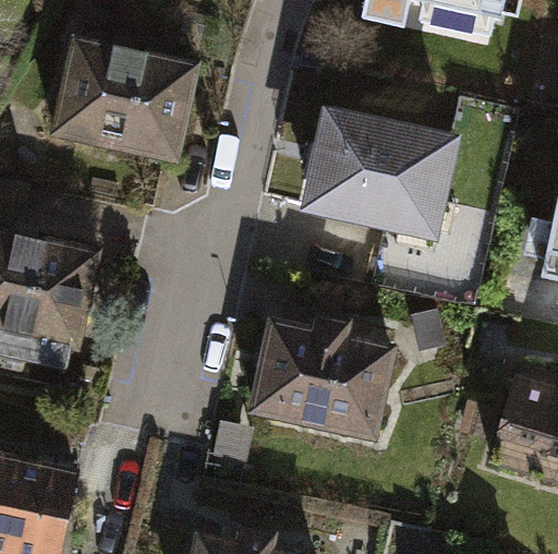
[(507,0),(420,0),(504,19),(507,0)]
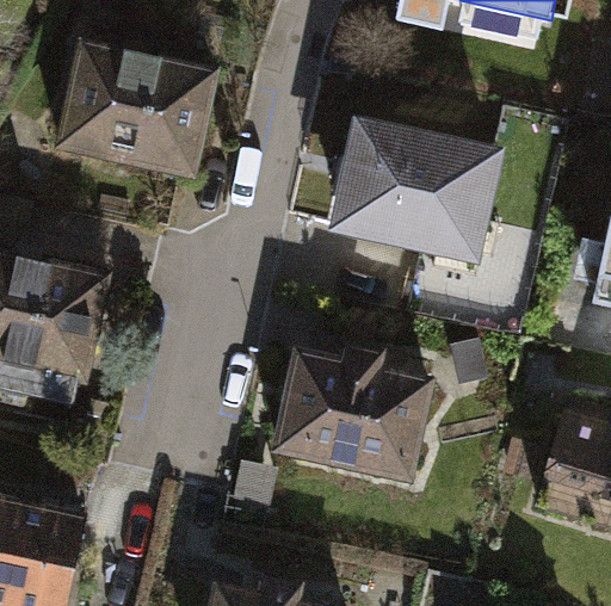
[(80,45),(57,150),(191,179),(213,73),(147,60),(80,45)]
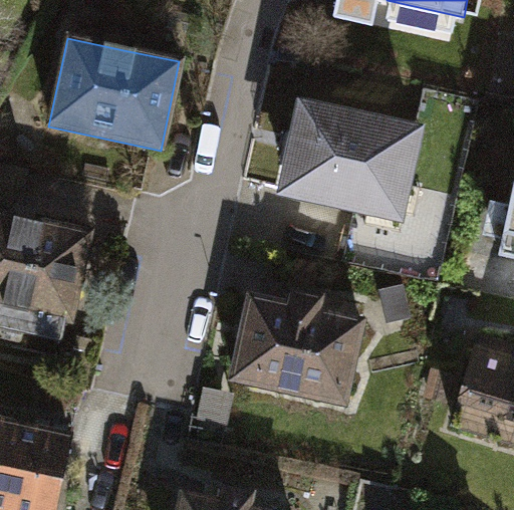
[(416,122),(292,95),(281,145),(271,188),(395,216),(416,122)]
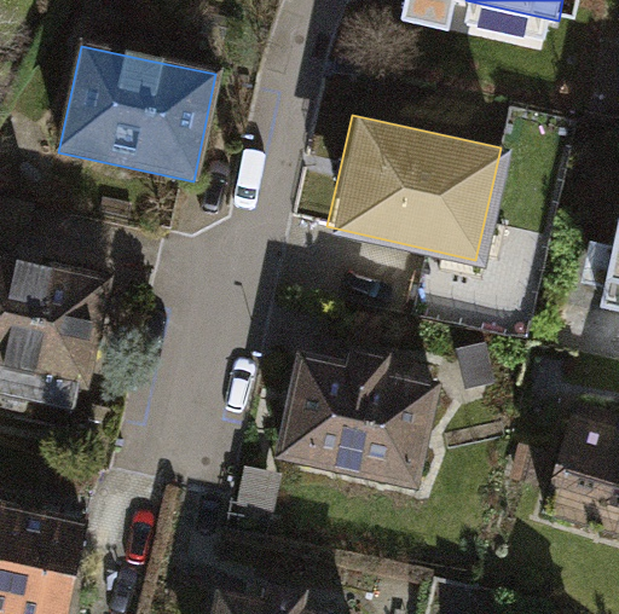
[(30,206),(0,200),(0,238),(24,243),(30,206)]
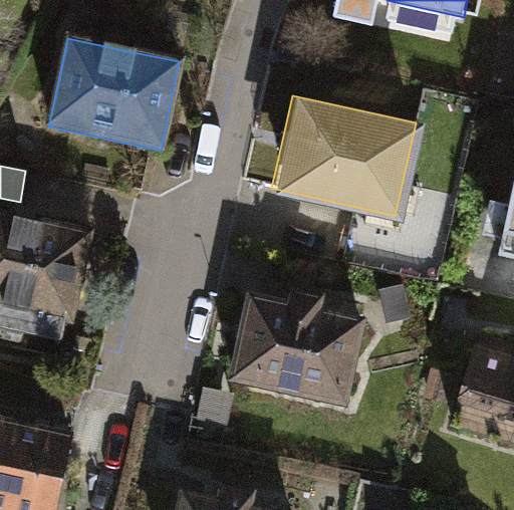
[(513,177),(498,257),(513,260),(513,177)]
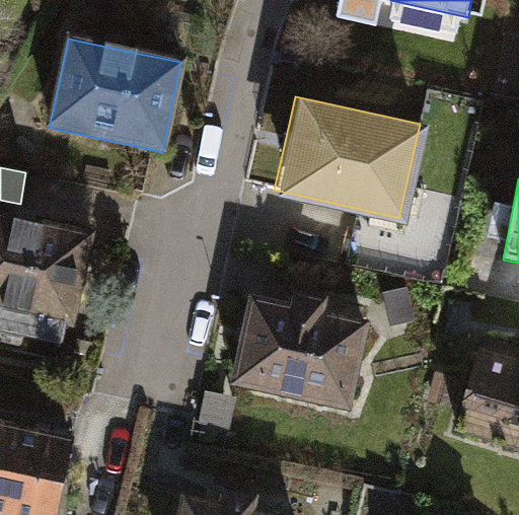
[(30,221),(0,214),(0,335),(64,347),(86,231),(30,221)]
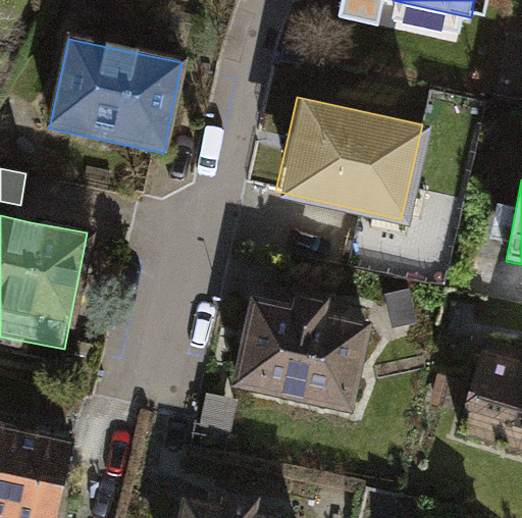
[(289,305),(247,295),(227,386),(352,414),(373,317),(324,307),(326,298),(292,291),(290,299),(289,305)]
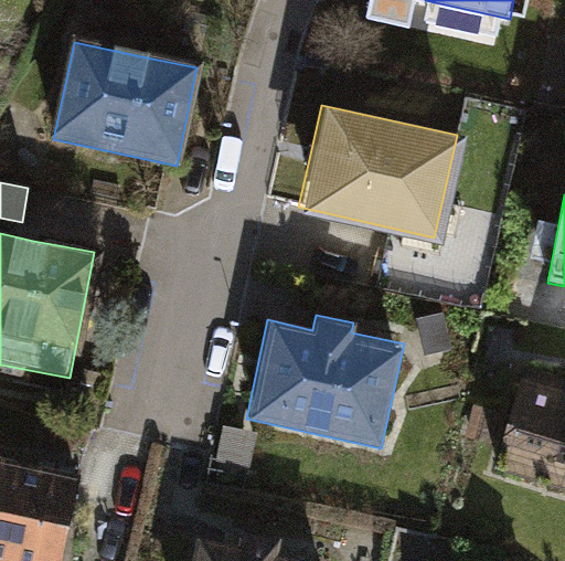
[(522,381),(494,475),(564,495),(564,380),(562,380),(558,392),(542,388),(522,381)]
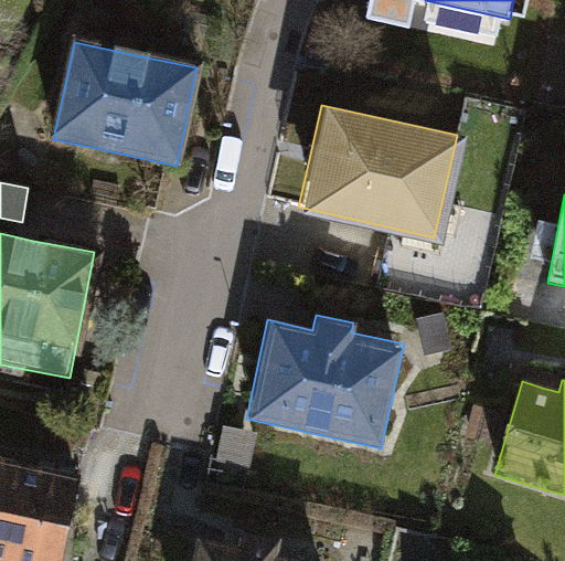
[(254,435),(223,429),(216,462),(248,467),(254,435)]
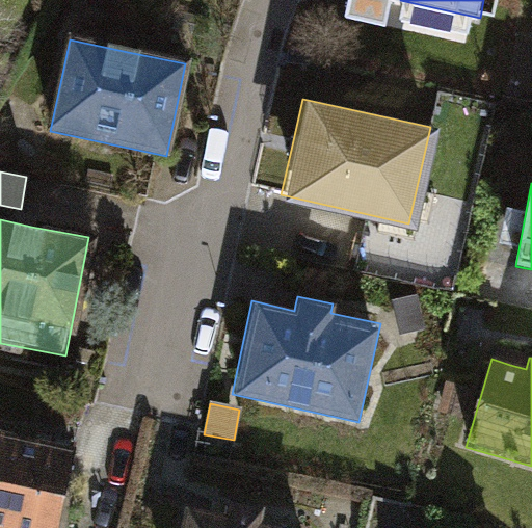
[(0,436),(0,527),(56,527),(74,453),(0,436)]
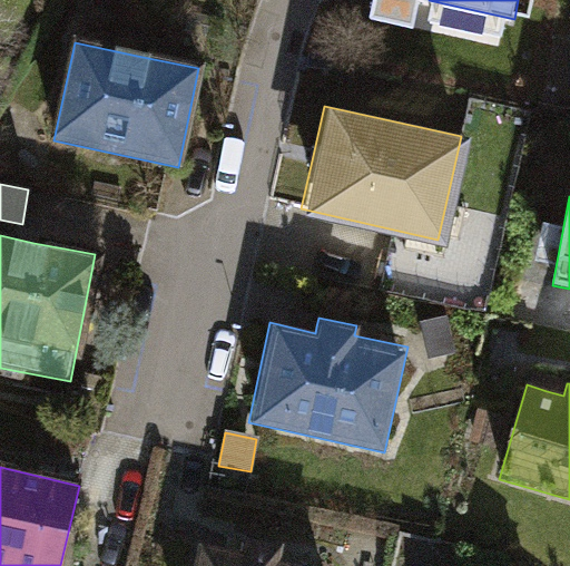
[(198,543),(193,565),(304,565),(272,558),(275,543),(258,539),(241,536),(237,552),(198,543)]
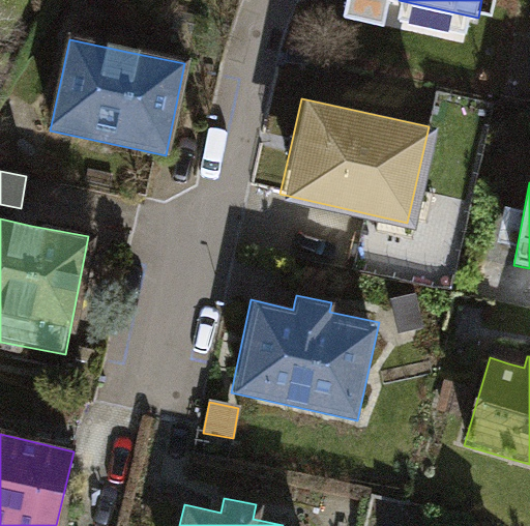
All buildings are outlined.
